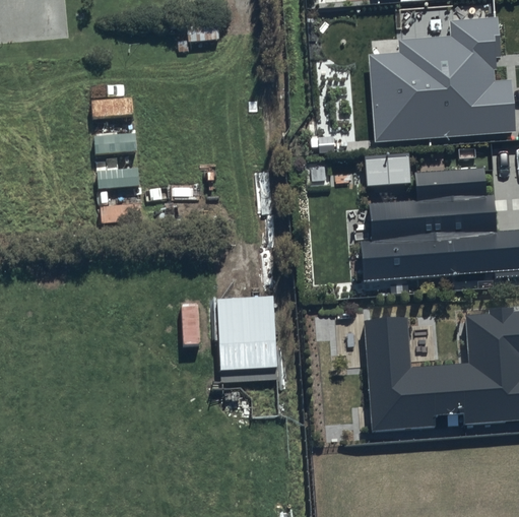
[(499,16),(450,20),(451,36),(398,40),(399,52),(370,54),(376,142),(516,132),(512,79),(495,80),(495,69),(498,69),(497,59),(502,58),(499,16)]
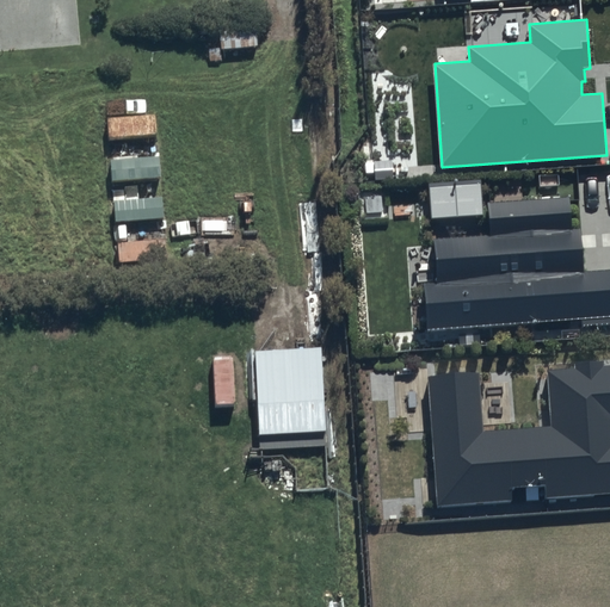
[(158,117),(109,117),(109,136),(158,135),(158,117)]
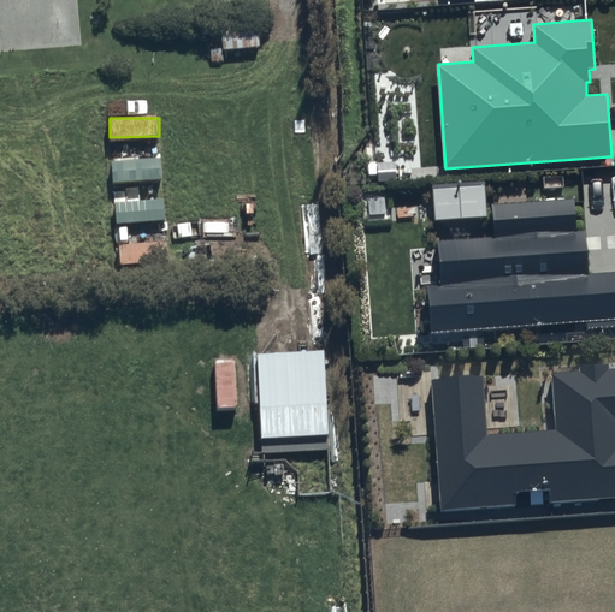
[(160,160),(112,161),(112,179),(161,178),(160,160)]
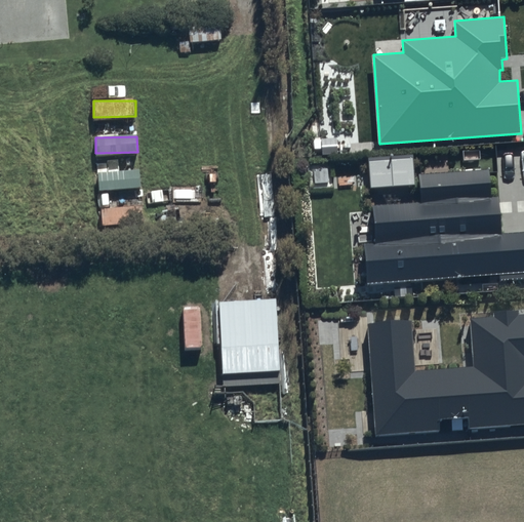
[(139,171),(98,172),(98,188),(140,188),(139,171)]
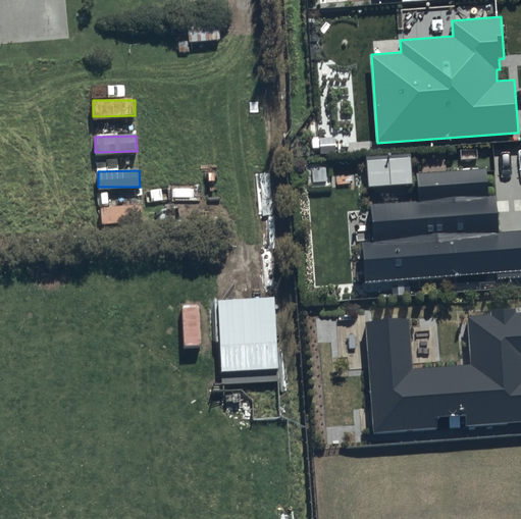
[(485,170),(418,174),(420,202),(371,205),(373,242),(362,243),(365,283),(520,272),(520,230),(500,232),(497,195),(487,195),(485,170)]
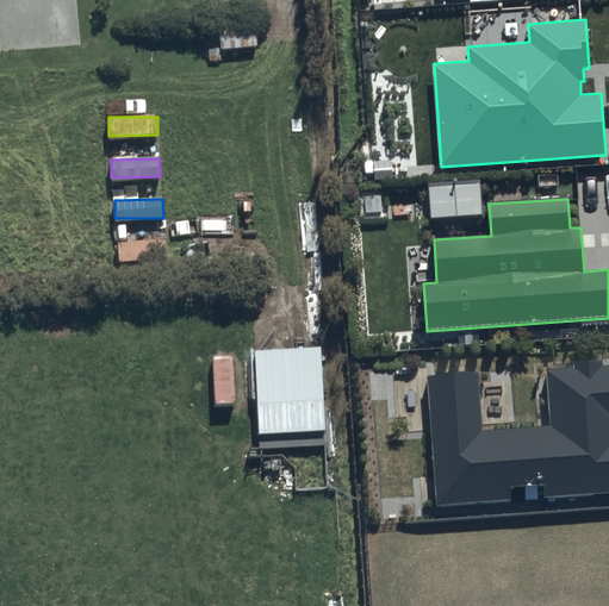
[(167,241),(118,241),(118,260),(167,258),(167,241)]
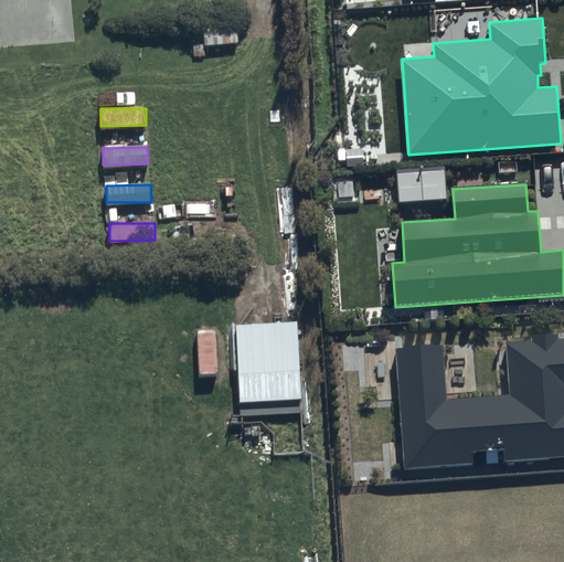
[(301,412),(297,324),(236,326),(240,414),(301,412)]
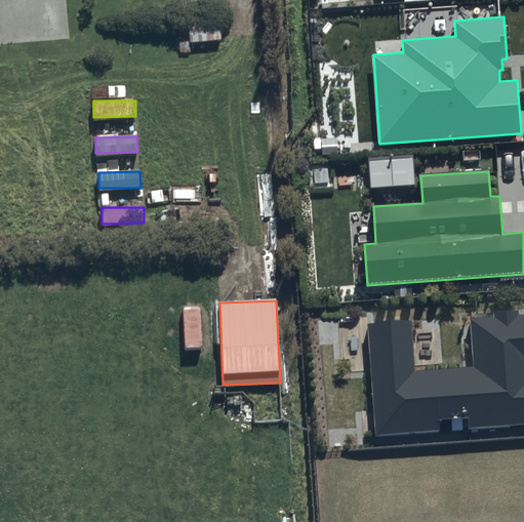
[(411,321),(368,324),(376,436),(441,432),(441,420),(471,418),(471,429),(523,425),(523,314),(518,315),(517,312),(494,313),(494,319),(473,321),(476,368),(414,373),(411,321)]
